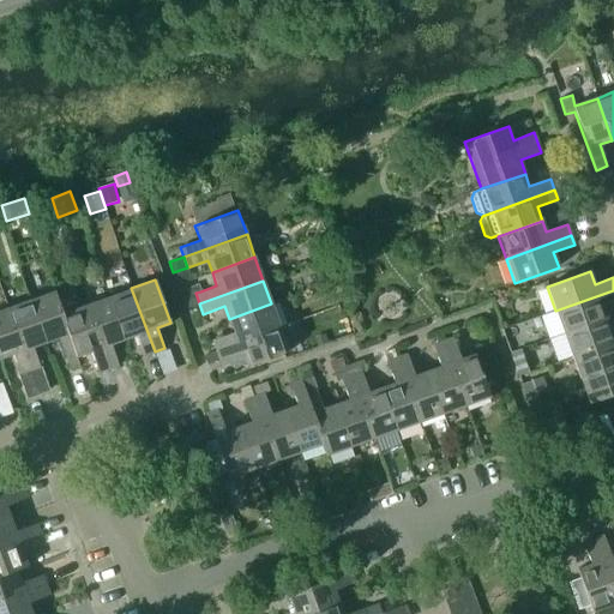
[(196,293),(200,292),(198,286),(181,292),(185,300),(197,296),(196,293)]
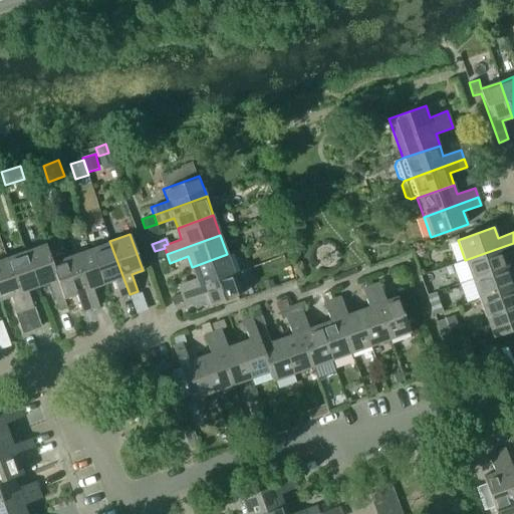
[(109,241),(90,248),(103,284),(113,280),(120,298),(130,294),(109,241)]
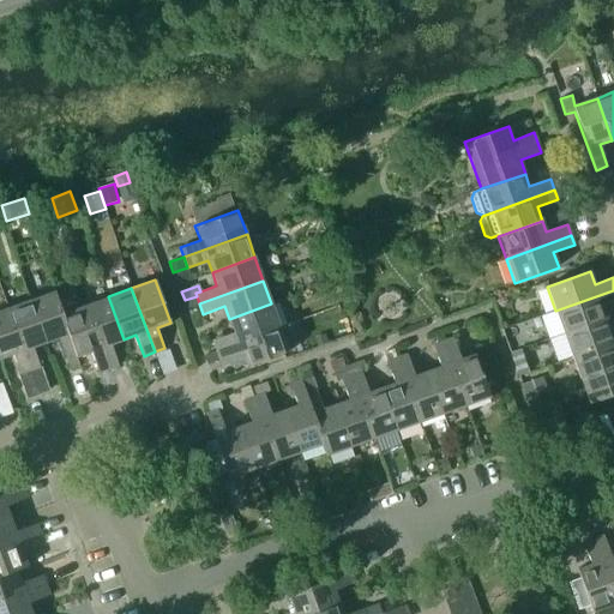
[(54,290),(30,299),(44,342),(58,337),(65,357),(76,354),(61,313),(62,313),(54,290)]
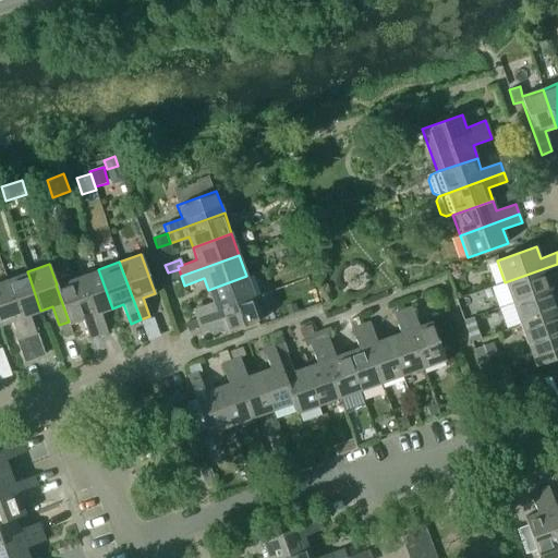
[(557,274),(557,264),(505,282),(512,304),(552,290),(547,278),(557,274)]
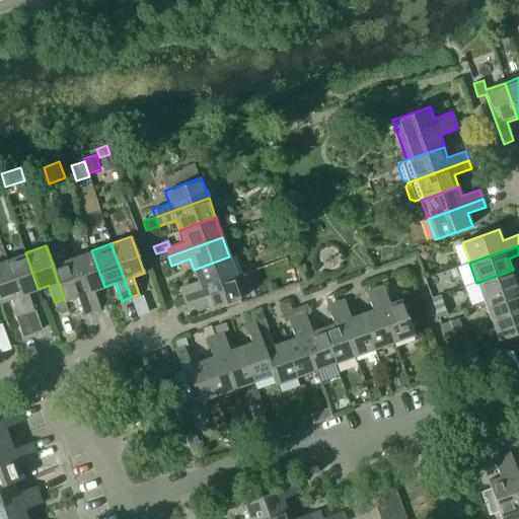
[(91,250),(72,257),(91,311),(99,308),(93,291),(104,287),(91,250)]
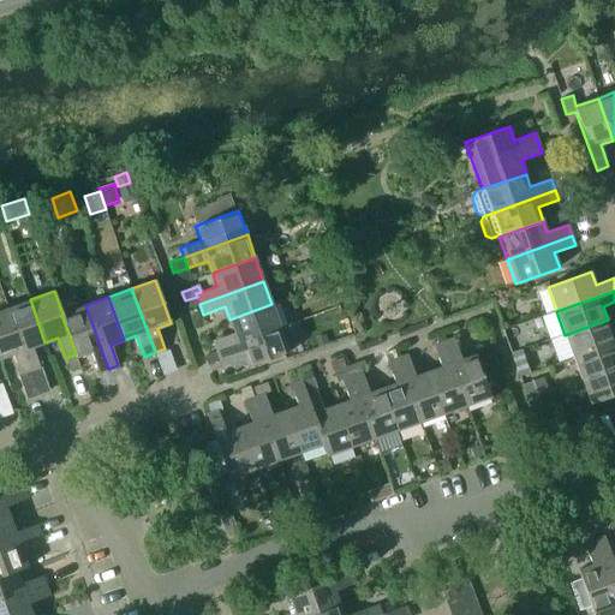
[(40,368),(33,347),(45,342),(30,299),(7,308),(29,371),(40,368)]
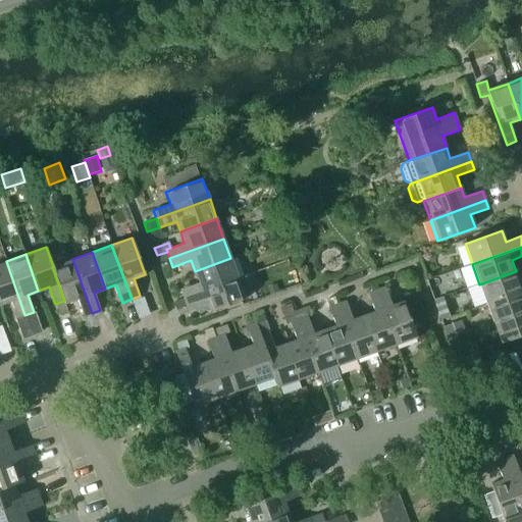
[(238,277),(230,258),(195,271),(198,281),(179,289),(184,298),(238,277)]
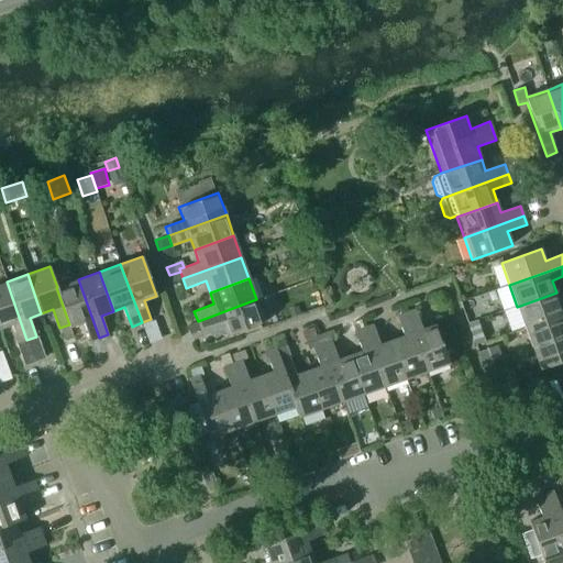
[(78,279),(57,287),(56,287),(69,324),(70,327),(83,322),(89,341),(99,338),(78,279)]
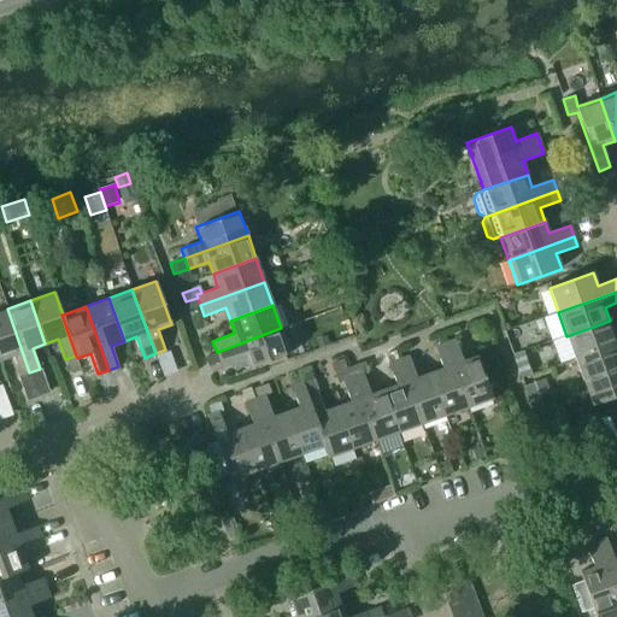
[(7,309),(0,310),(0,359),(12,356),(19,376),(29,372),(7,309)]
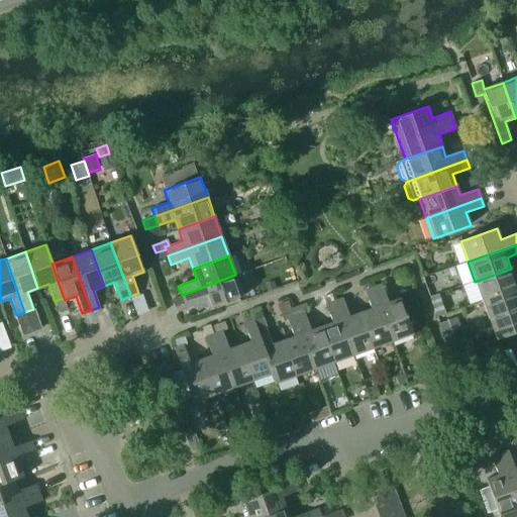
[(516,278),(515,279),(511,269),(475,282),(482,301),(516,288),(516,278)]
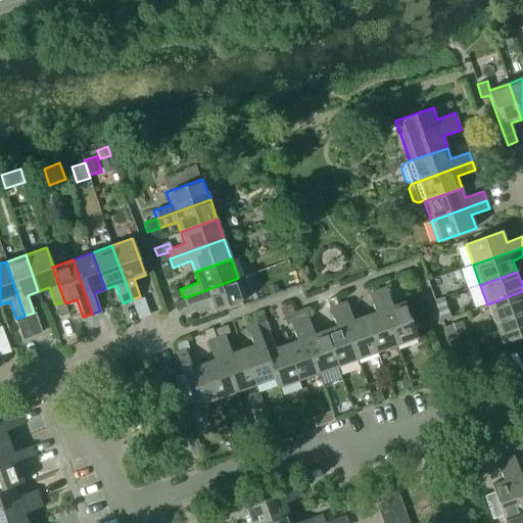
[(246,299),(238,278),(184,298),(187,306),(205,300),(209,313),(246,299)]
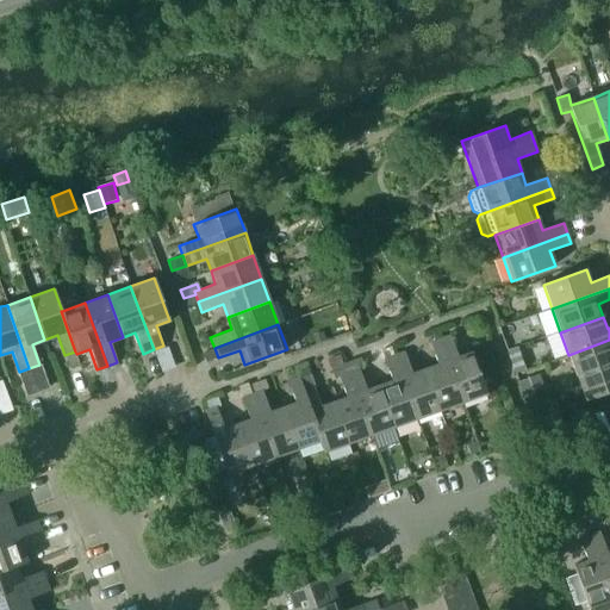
[(316,343),(327,340),(323,331),(312,335),(316,343)]
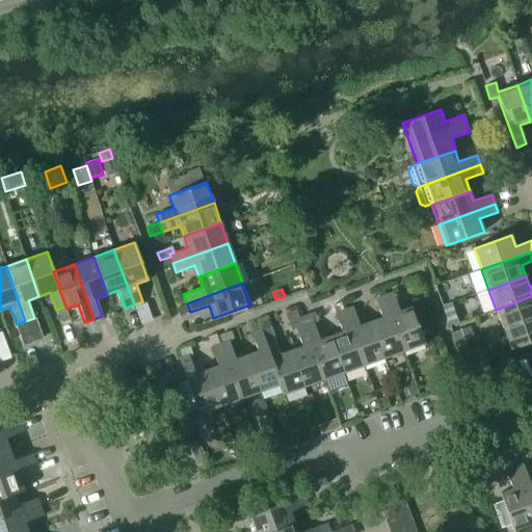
[(392,292),(383,295),(403,351),(424,344),(410,307),(399,311),(392,292)]
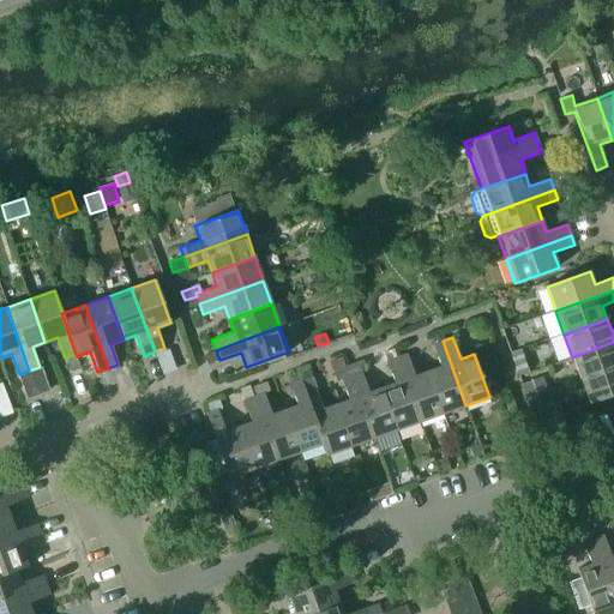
[(439,366),(427,371),(443,414),(465,405),(443,341),(432,344),(439,366)]
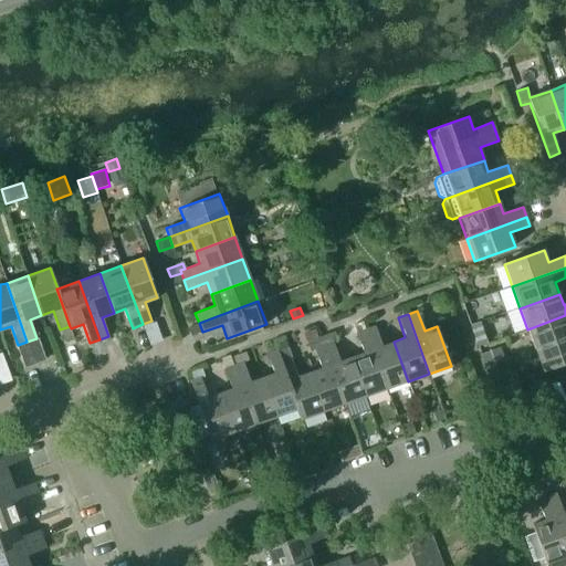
[(565,315),(527,329),(535,350),(565,338),(565,315)]
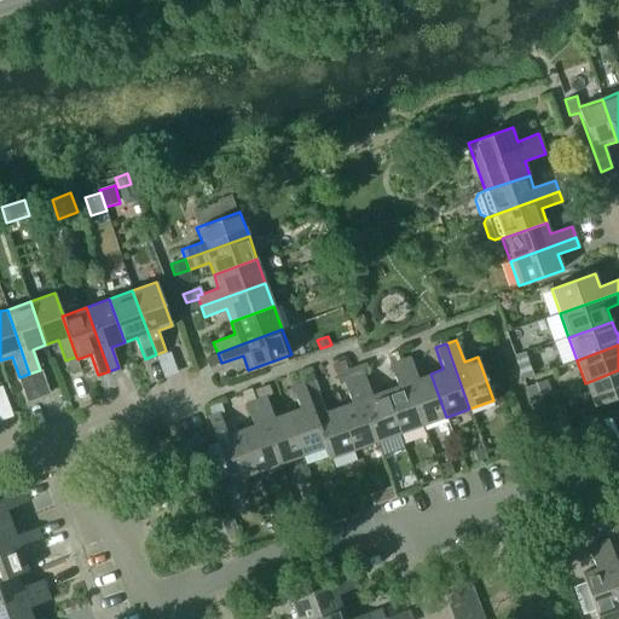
[(391,364),(399,360),(395,352),(387,356),(391,364)]
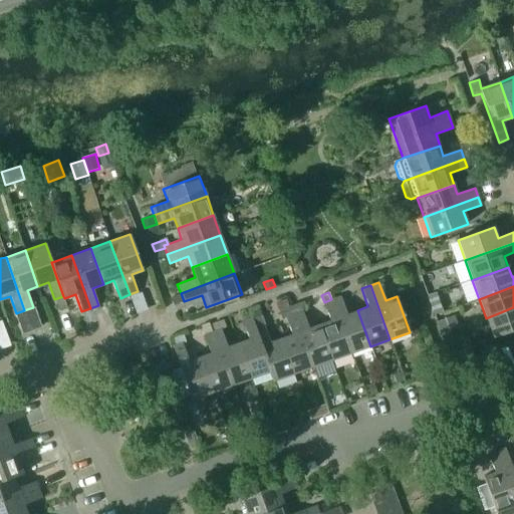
[(434,315),(443,312),(436,292),(427,296),(434,315)]
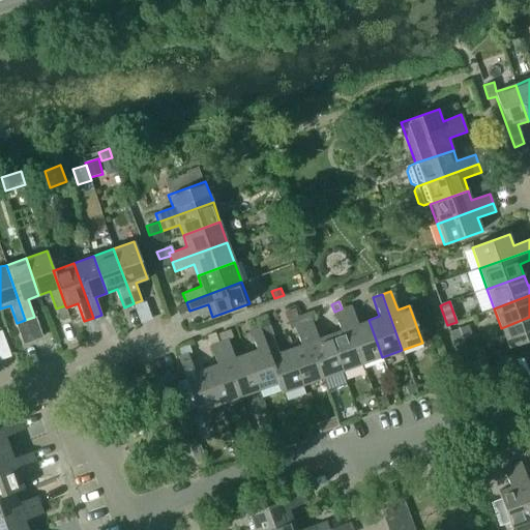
[(189,311),(186,302),(176,305),(179,314),(189,311)]
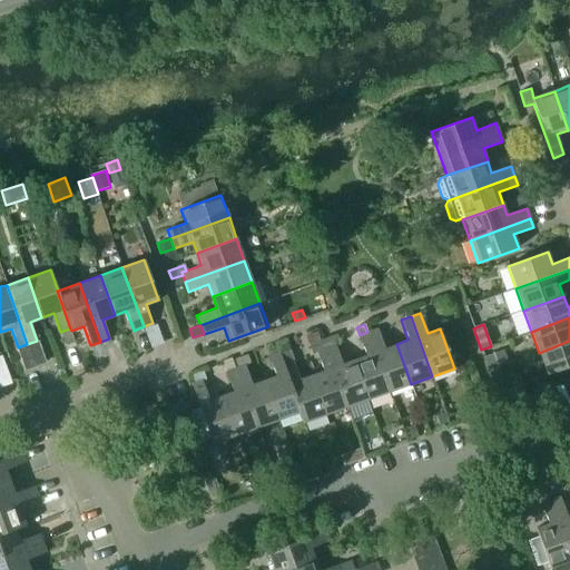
[(70,328),(60,332),(65,345),(75,341),(71,331),(70,328)]
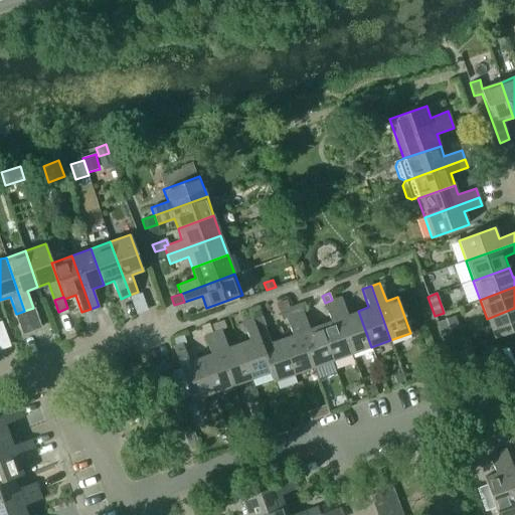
[(341,297),(332,300),(351,354),(371,347),(358,311),(347,315),(341,297)]
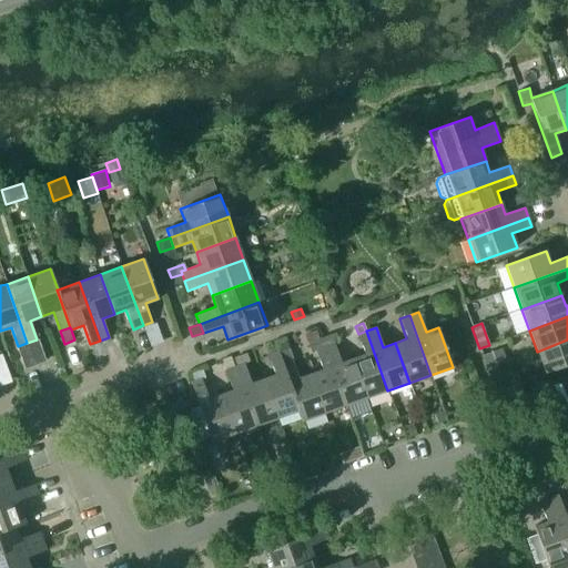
[(308,344),(321,340),(317,331),(305,335),(308,344)]
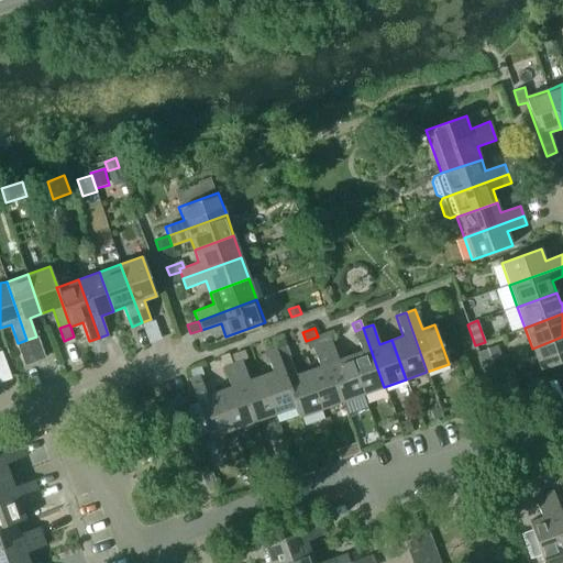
[(349,355),(363,395),(384,387),(363,328),(355,331),(353,331),(361,351),(349,355)]
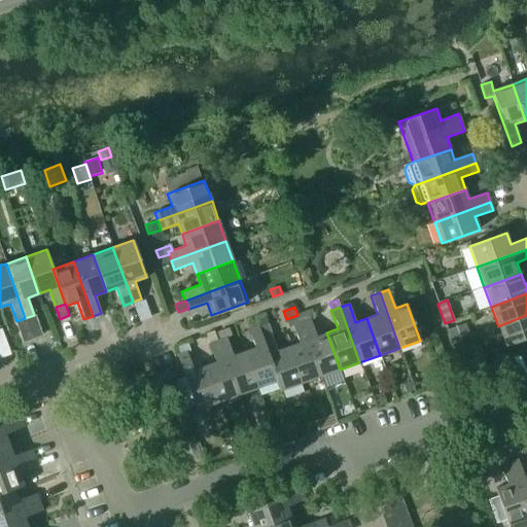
[(340,370),(326,332),(315,337),(310,320),(314,319),(311,310),(297,315),(300,321),(320,377),(340,370)]
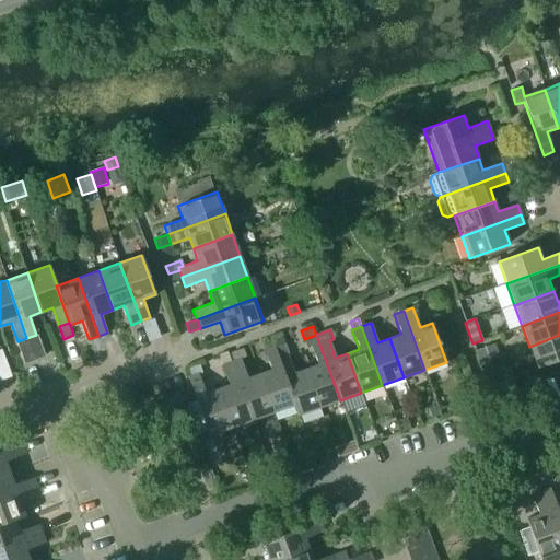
[(45,331),(26,339),(34,359),(54,351),(45,331)]
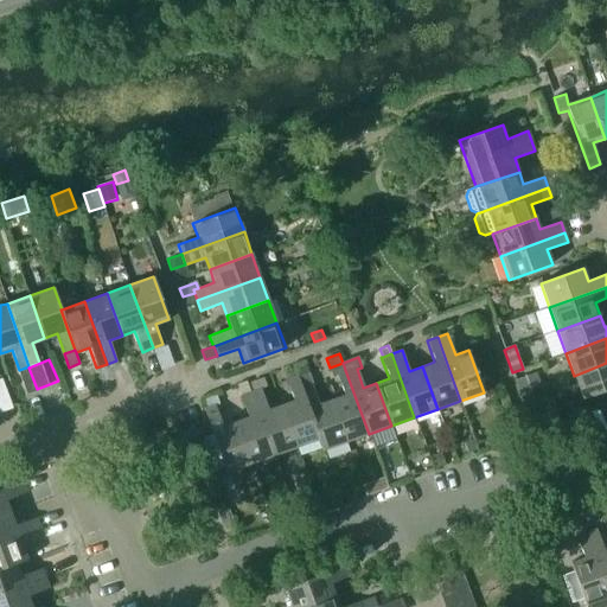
[(606,363),(574,376),(582,400),(606,391),(606,363)]
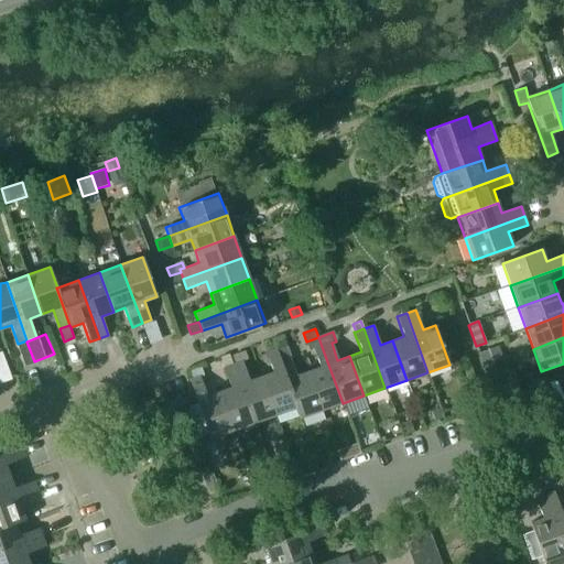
[(456,357),(449,340),(442,344),(448,359),(456,357)]
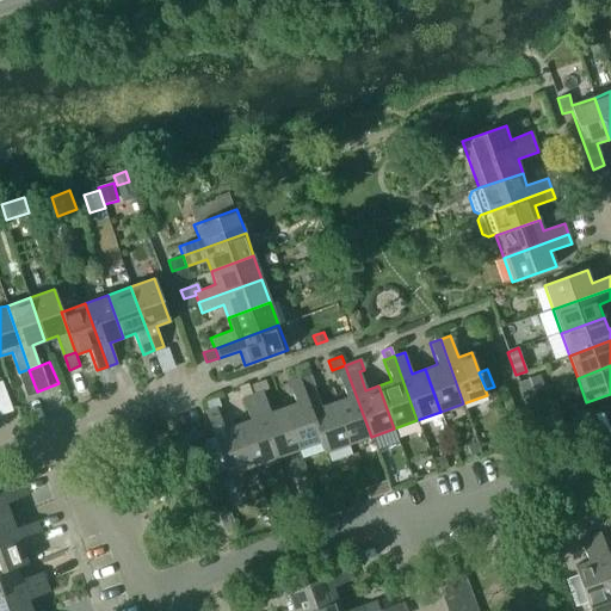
[(349,444),(371,437),(347,372),(338,376),(345,397),(333,402),(349,444)]
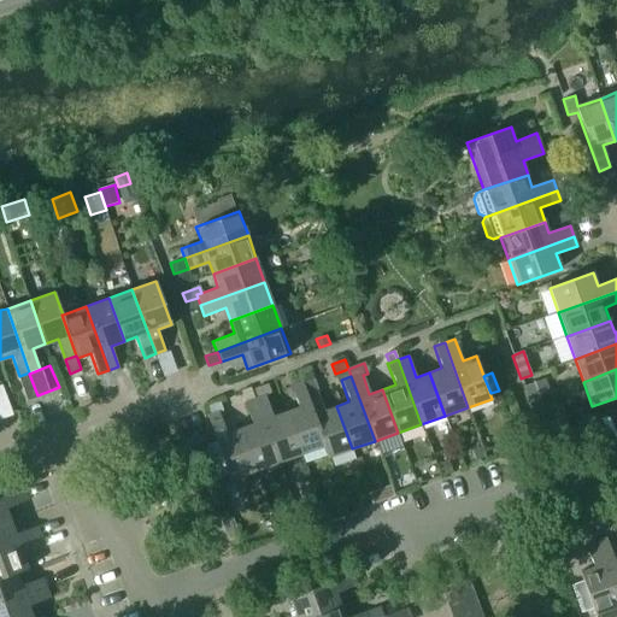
[(304,393),(306,392),(303,382),(291,386),(298,407),(285,411),(300,454),(323,446),(324,446),(304,393)]
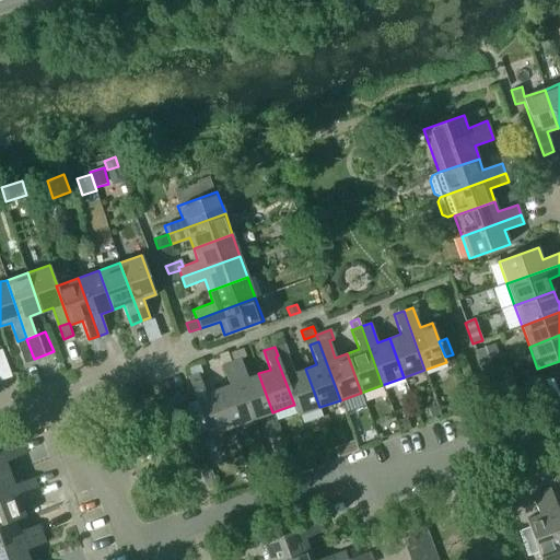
[(480,365),(490,362),(486,348),(476,351),(480,365)]
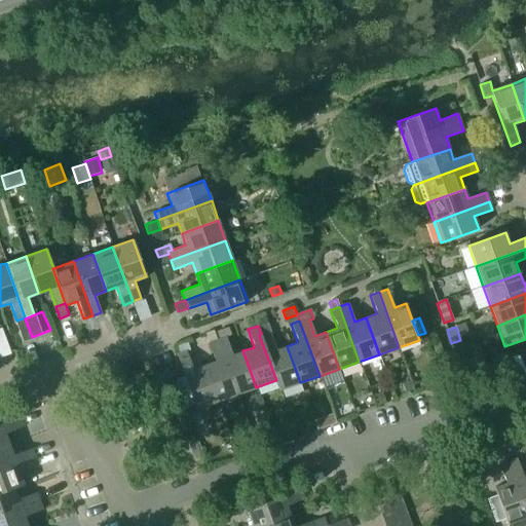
[(228,328),(218,332),(220,339),(225,337),(231,335),(228,328)]
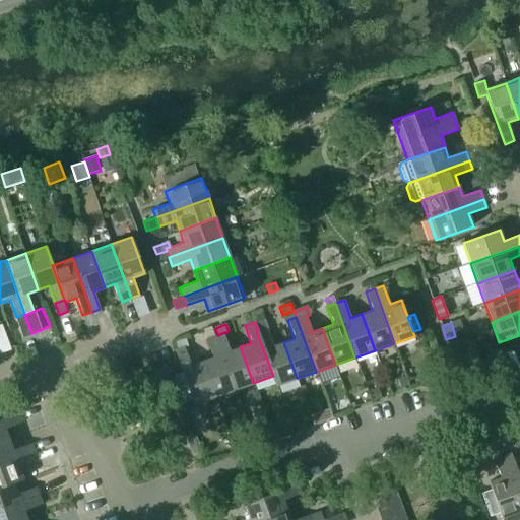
[(203,330),(206,339),(214,336),(211,327),(203,330)]
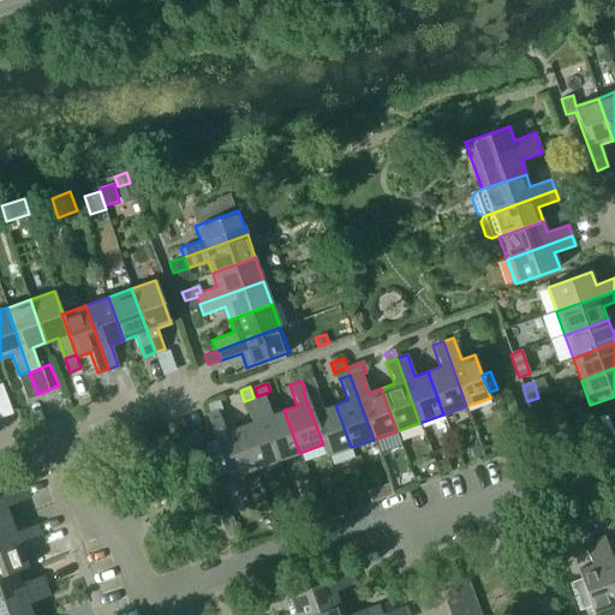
[(315,388),(305,390),(303,392),(323,445),(322,445),(326,457),(351,447),(335,405),(322,410),(315,388)]
